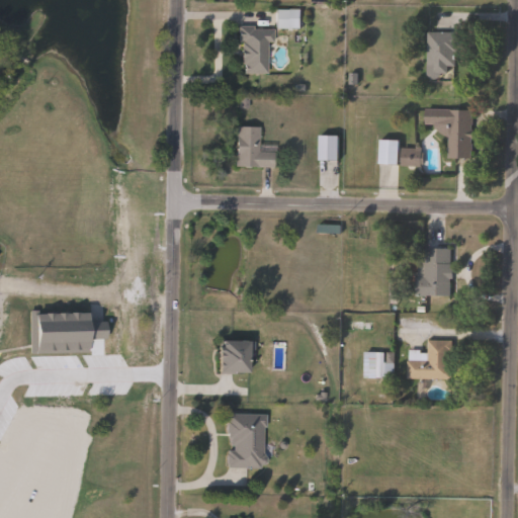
[(299,10),(299,27),(275,27),(276,9),(299,10)]
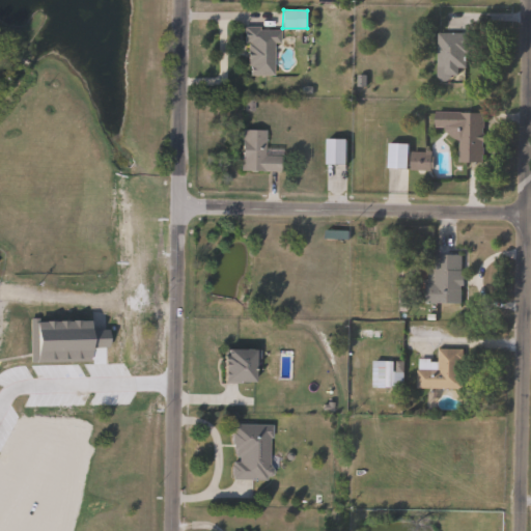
[(258,26),(258,29),(279,30),(279,43),(273,43),(272,75),(249,75),(249,65),(246,65),(246,44),(249,44),(249,43),(243,43),(243,39),(239,39),(239,30),(243,30),(243,26),(258,26)]
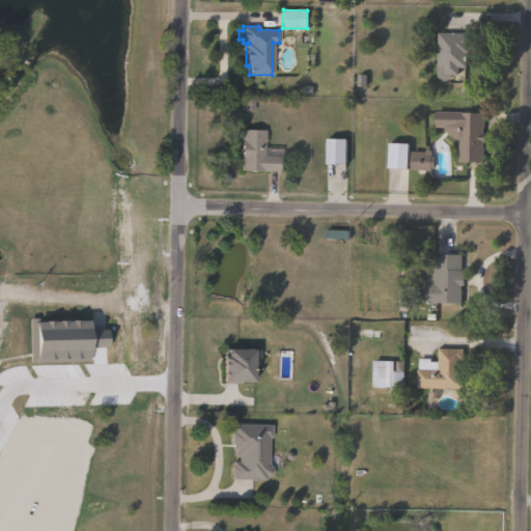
[(445,81),(440,80),(437,75),(438,33),(472,33),(472,48),(466,48),(466,67),(457,67),(457,75),(451,75),(448,80),(445,81)]
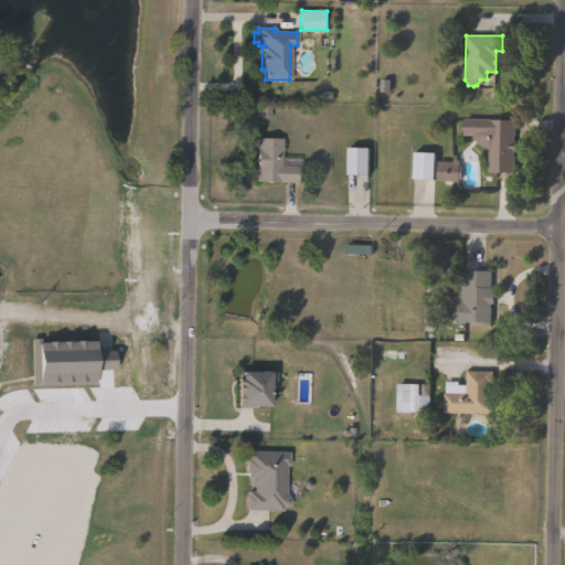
[(514,142),(514,151),(513,151),(513,157),(514,157),(514,164),(513,164),(512,173),(488,172),(489,150),(484,148),(473,139),(473,136),(469,136),(470,119),(514,120),(513,142),(514,142)]
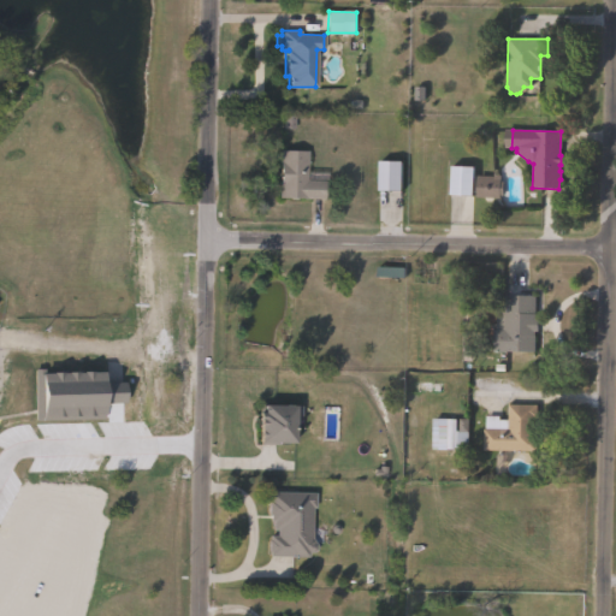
[(325,173),(324,199),(278,197),(279,150),(308,150),(307,172),(325,173)]
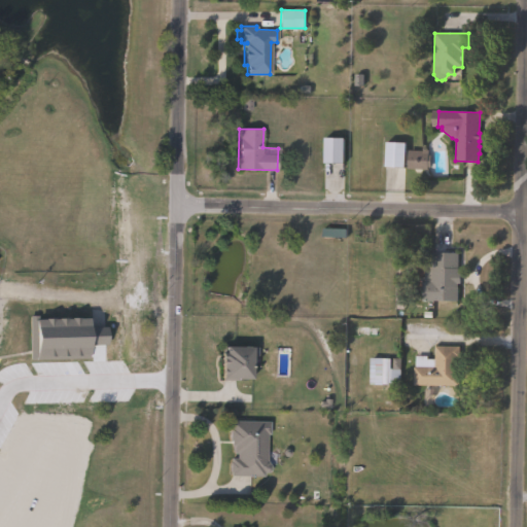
[(345,138),(344,163),(325,163),(325,137),(345,138)]
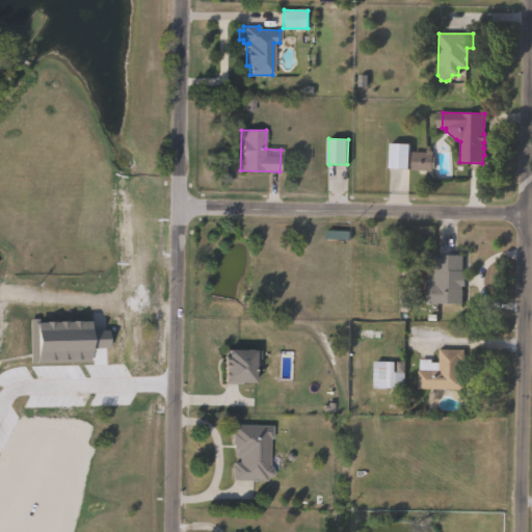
[(409,144),(408,169),(389,168),(390,143),(409,144)]
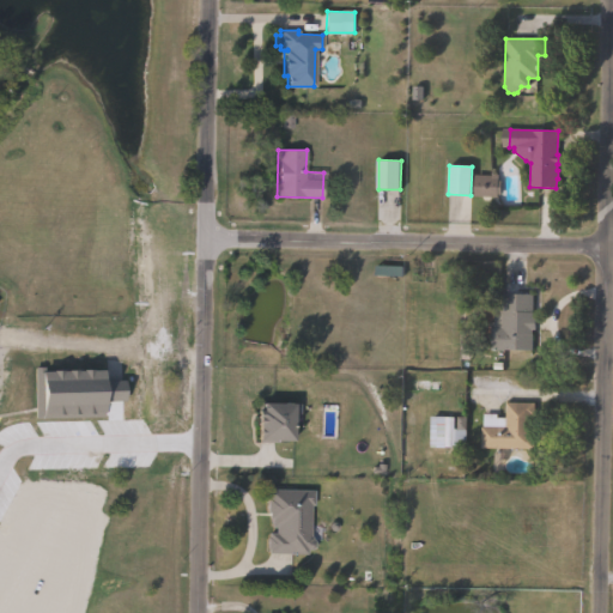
[(498,175),(498,181),(502,182),(501,194),(497,194),(497,198),(474,195),(475,175),(491,176),(491,175),(498,175)]
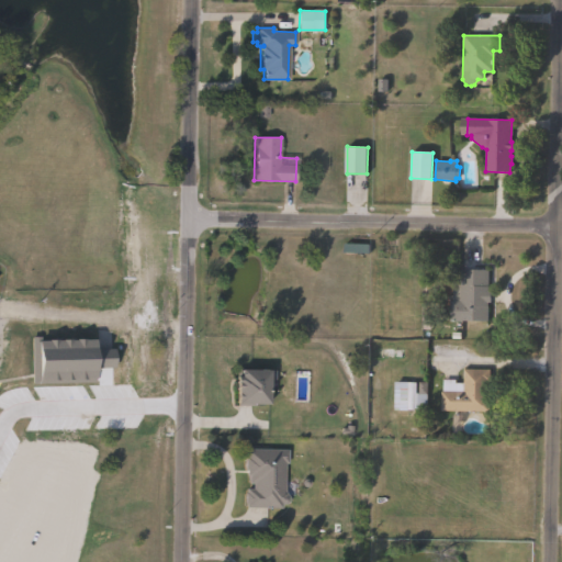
[(368,244),(368,254),(344,253),(344,243),(368,244)]
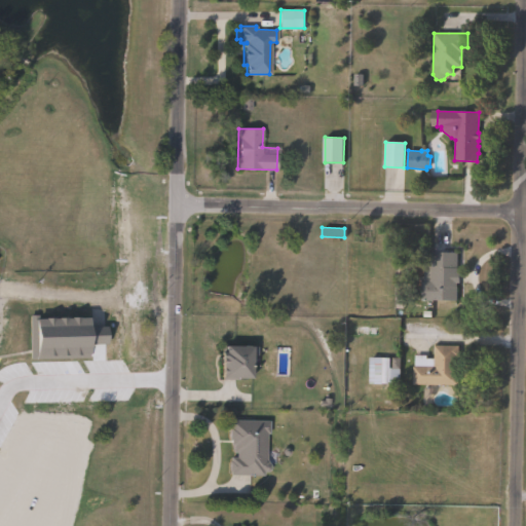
[(457,253),(456,273),(459,273),(459,284),(456,284),(456,286),(457,286),(457,300),(421,299),(421,282),(428,282),(428,275),(425,275),(426,264),(430,264),(431,253),(457,253)]
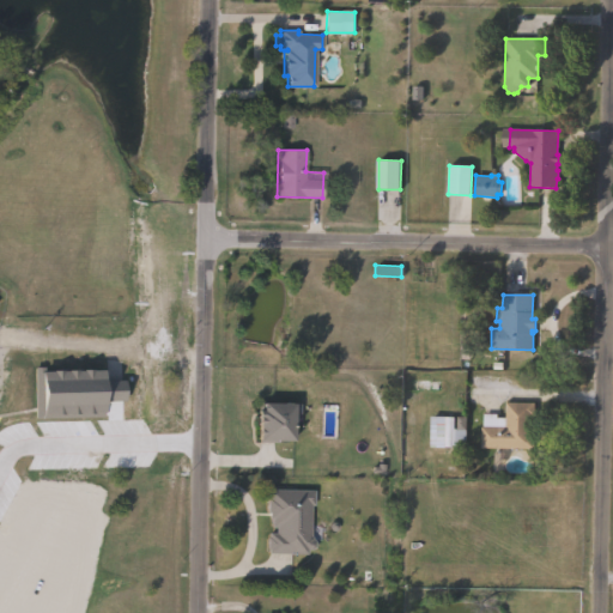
[(89,370),(89,371),(99,371),(99,382),(123,382),(123,401),(102,401),(102,420),(37,419),(38,372),(49,372),(49,370),(64,371),(64,370),(73,370),(73,371),(78,371),(78,370),(89,370)]
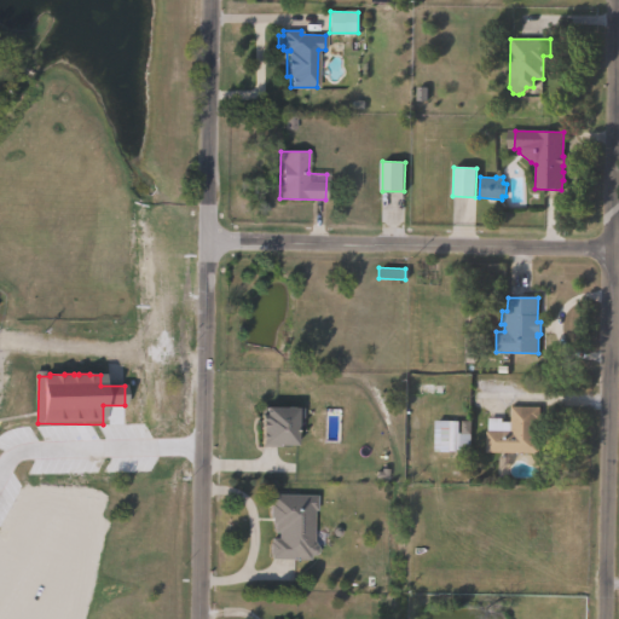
[(539,408),(538,455),(485,453),(486,432),(489,432),(489,418),(502,418),(501,422),(510,423),(510,406),(539,408)]
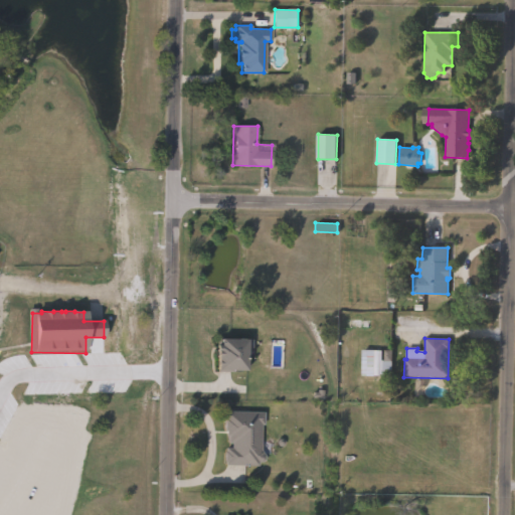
[(251,339),(251,348),(245,348),(244,371),(230,370),(230,372),(217,371),(217,370),(215,370),(215,358),(214,358),(214,346),(218,346),(218,339),(251,339)]
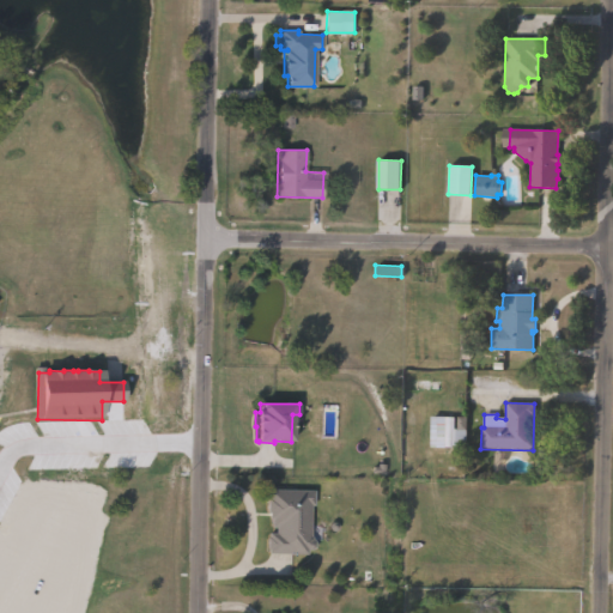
[(466,417),(466,448),(430,447),(430,417),(455,418),(455,430),(457,430),(457,417),(466,417)]
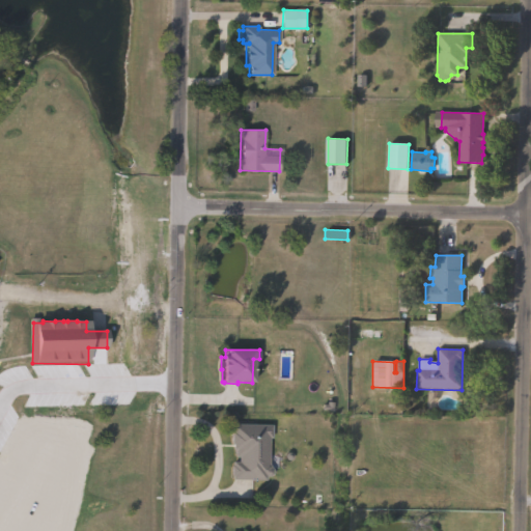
[(271,425),(271,438),(268,438),(268,465),(270,465),(270,468),(272,470),(272,475),(270,477),(266,476),(264,480),(232,480),(232,475),(230,475),(230,466),(231,466),(231,462),(238,462),(238,456),(233,456),(233,449),(231,449),(231,444),(230,444),(231,424),(271,425)]
